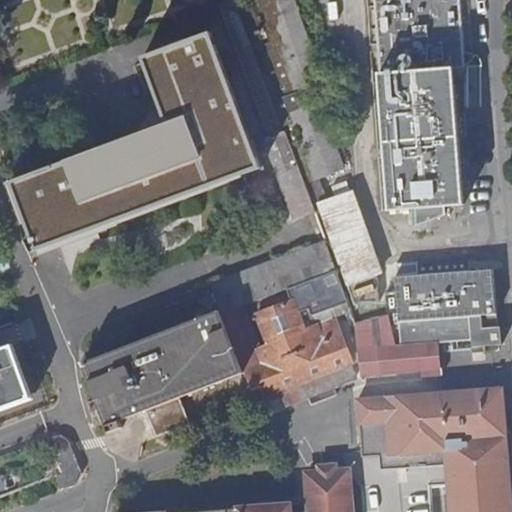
[(265,135),(283,128),(235,0),(220,0),(215,2),(265,135)]
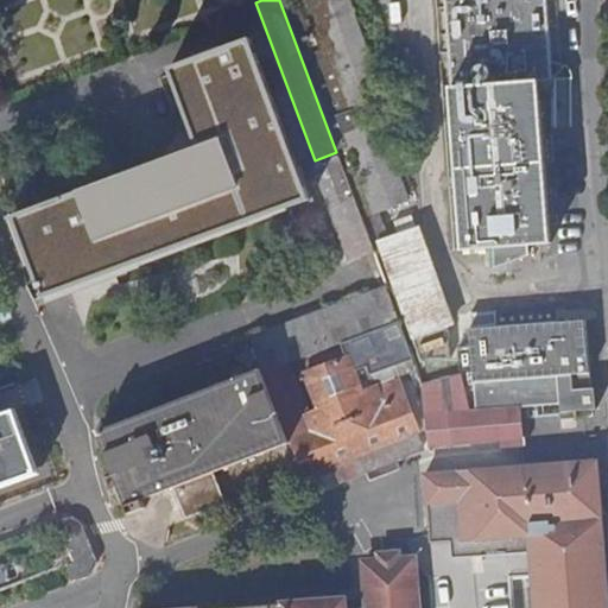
[(280,0),(339,151),(361,216),(406,198),(374,108),(388,102),(387,96),(390,96),(354,0),(280,0)]
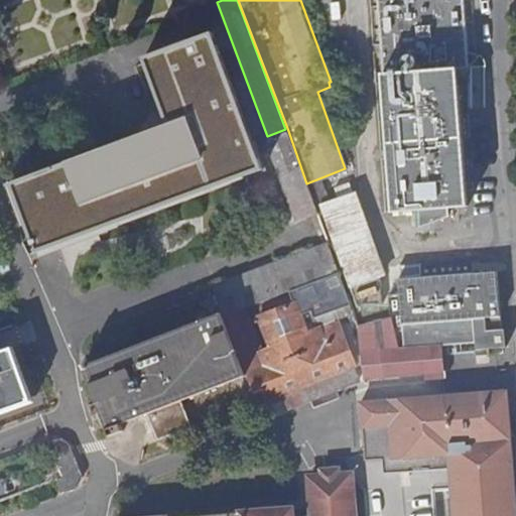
[(467,69),(462,0),(376,0),(390,212),(417,210),(417,213),(411,213),(412,226),(421,225),(446,216),(446,208),(467,206),(467,199),(482,198),(480,170),(464,171),(457,69),(467,69)]
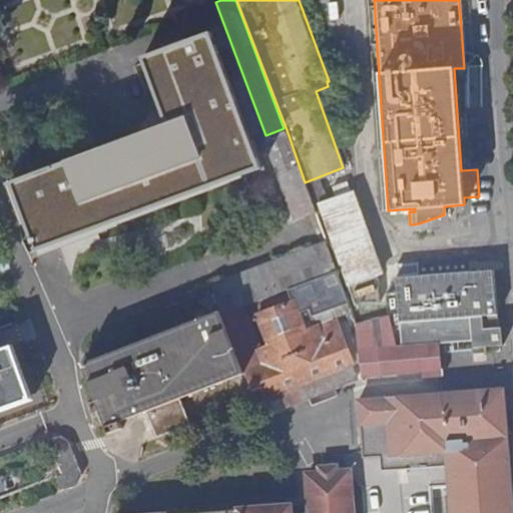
[(261,169),(210,35),(144,59),(169,127),(44,173),(42,170),(32,175),(33,177),(26,180),(22,170),(13,174),(17,183),(13,185),(38,252),(261,169)]
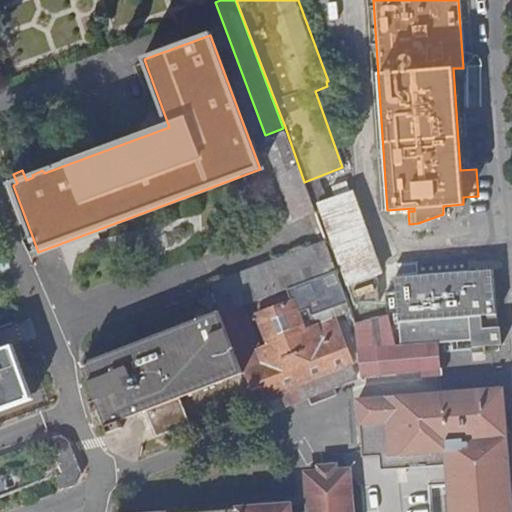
[(304,182),(285,127),(283,128),(265,135),(261,136),(286,200),(309,193),(304,182)]
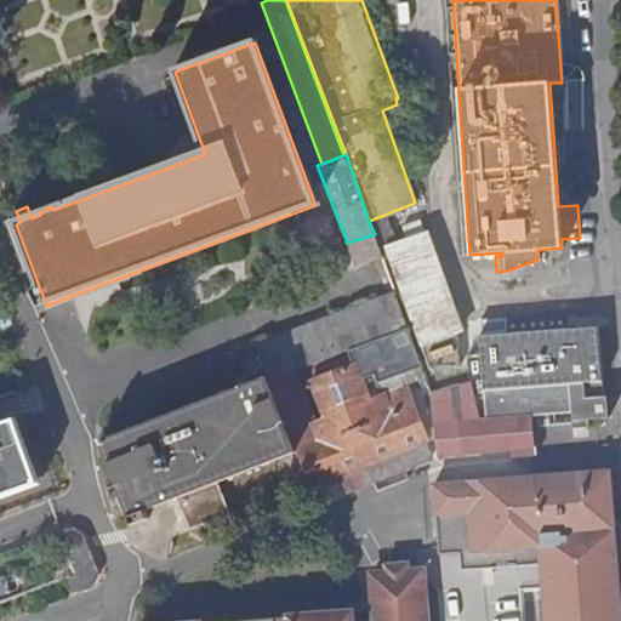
[(466,328),(427,228),(389,244),(426,343),(466,328)]
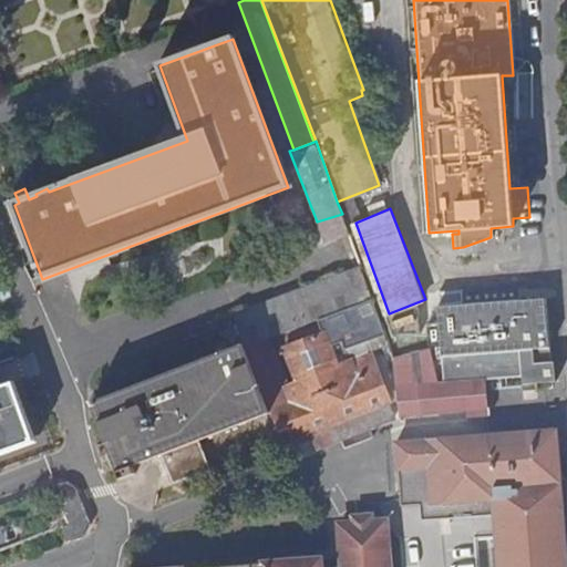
[(348,230),(342,214),(317,222),(325,239),(348,230)]
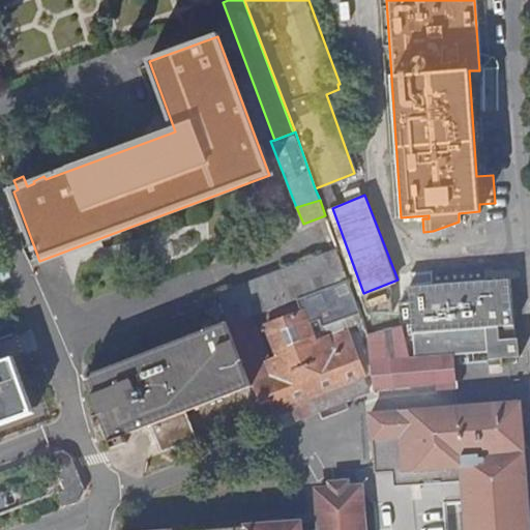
[(230,323),(347,280),(335,251),(218,294),(230,323)]
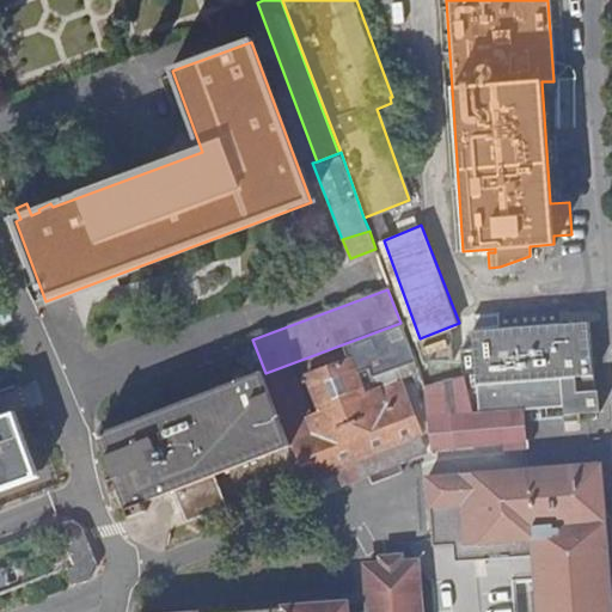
[(598,390),(593,319),(565,322),(564,307),(505,311),(505,325),(476,328),(482,411),(475,412),(464,374),(424,390),(433,451),(505,441),(506,447),(531,446),(530,438),(527,439),(526,408),(567,405),(568,412),(603,410),(603,390),(598,390)]
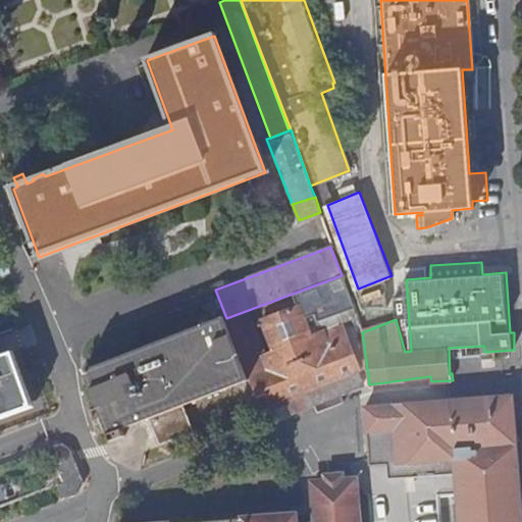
[(353,297),(344,274),(342,275),(226,318),(224,318),(235,344),(250,380),(270,372),(280,399),(286,397),(293,413),(316,405),(319,413),(346,404),(343,395),(362,387),(358,367),(336,314),(356,306),(353,297)]
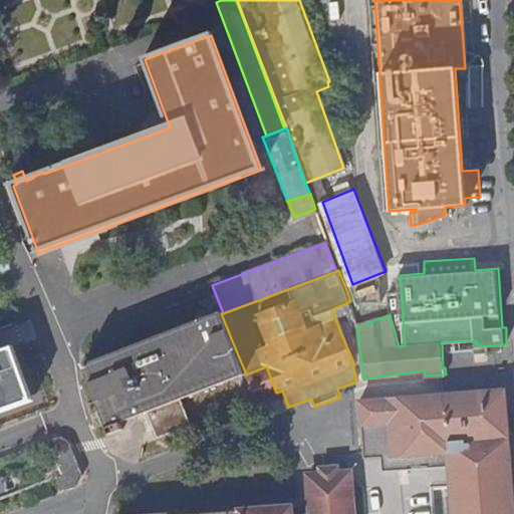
[(231,338),(221,313),(82,367),(92,392),(231,338)]
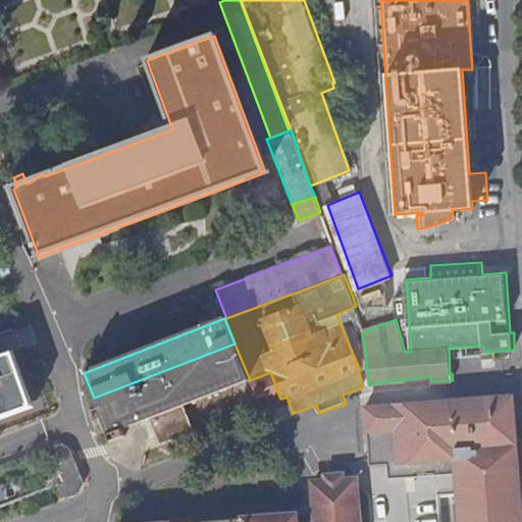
[(235,344),(94,398),(111,441),(124,436),(122,430),(149,420),(159,444),(192,431),(183,408),(250,380),(235,344)]
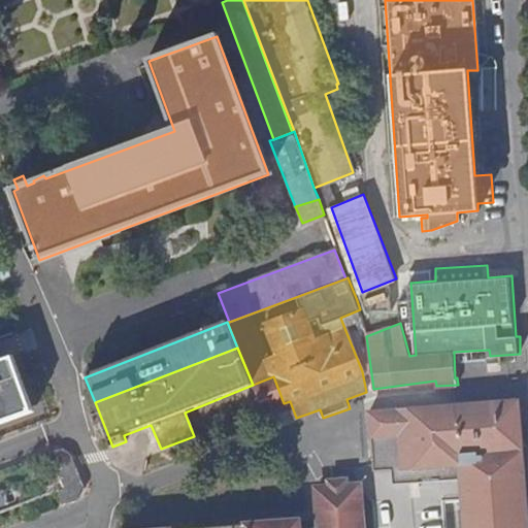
[(0,361),(0,420),(31,408),(10,358),(0,361)]
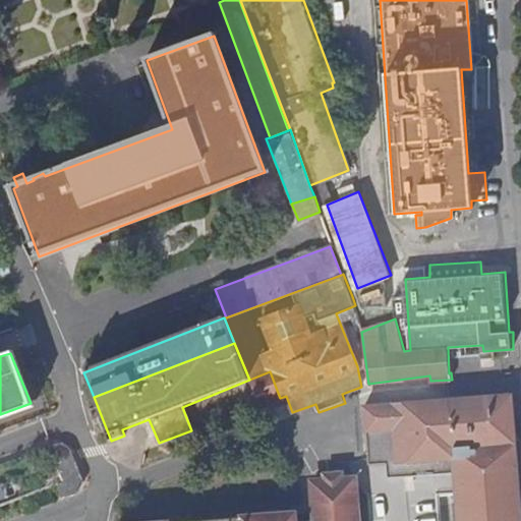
[(262,405),(280,398),(270,371),(249,380),(259,404),(262,405)]
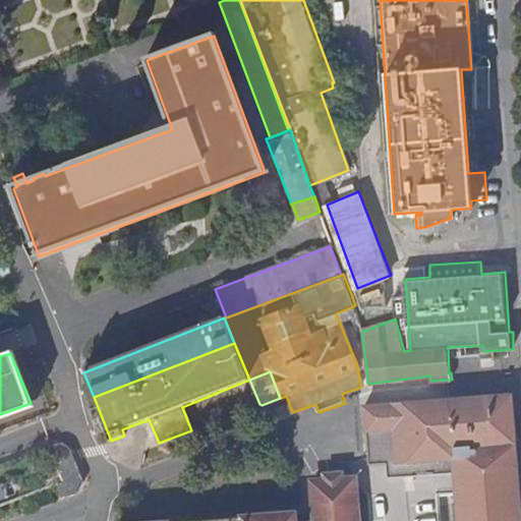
[(365,404),(365,405),(369,460),(386,459),(388,474),(454,469),(458,520),(519,520),(514,439),(510,393),(365,404)]
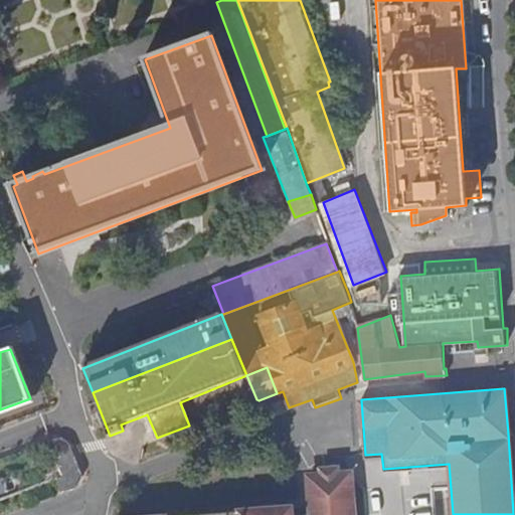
[(50,447),(55,460),(69,455),(66,446),(59,444),(50,447)]
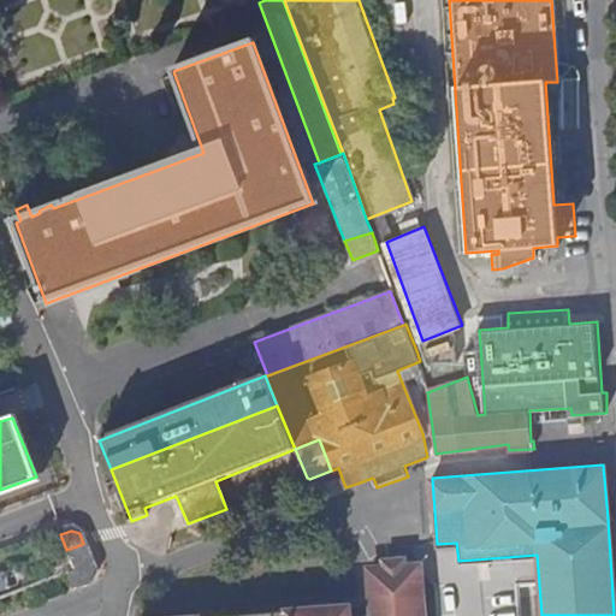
[(424,615),(420,566),(369,570),(372,615),(349,615),(349,608),(241,615),(424,615)]
